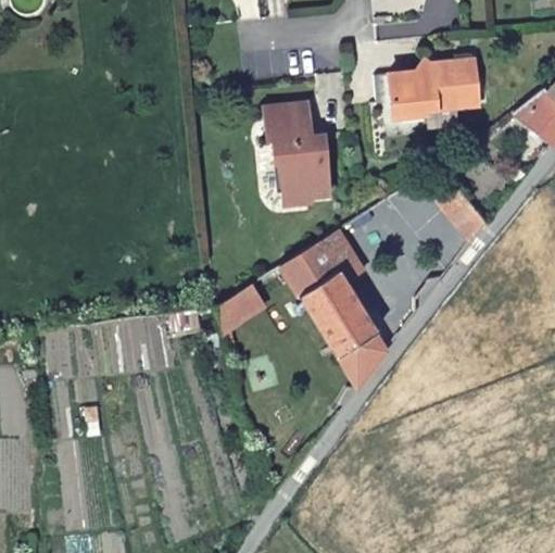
[(390,71),(394,100),(401,99),(403,116),(427,113),(426,109),(481,101),(476,57),(431,62),(420,73),(413,68),(390,71)]
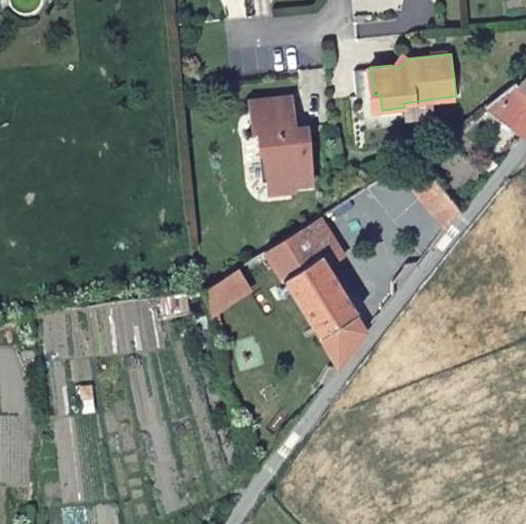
[(525,89),(522,85),(518,80),(486,105),(523,137),(525,132),(525,89)]
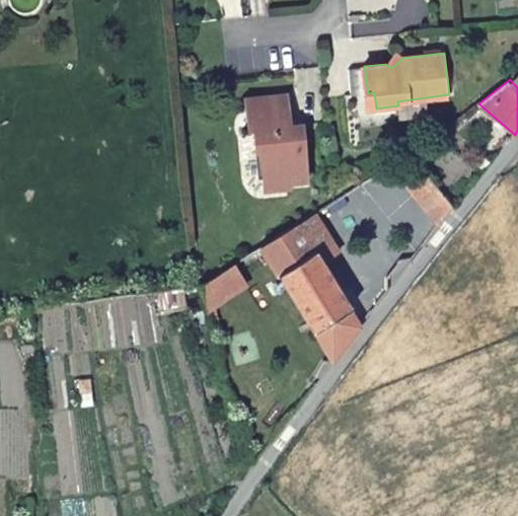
[(374,92),(368,93),(369,109),(376,108),(374,92)]
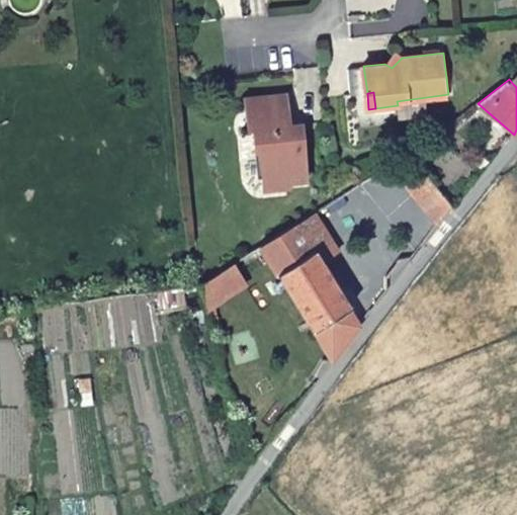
[(293,178),(294,184),(311,183),(307,148),(300,148),(298,127),(292,129),(289,96),(250,101),(254,132),(259,132),(261,159),(268,158),(270,180),(293,178)]
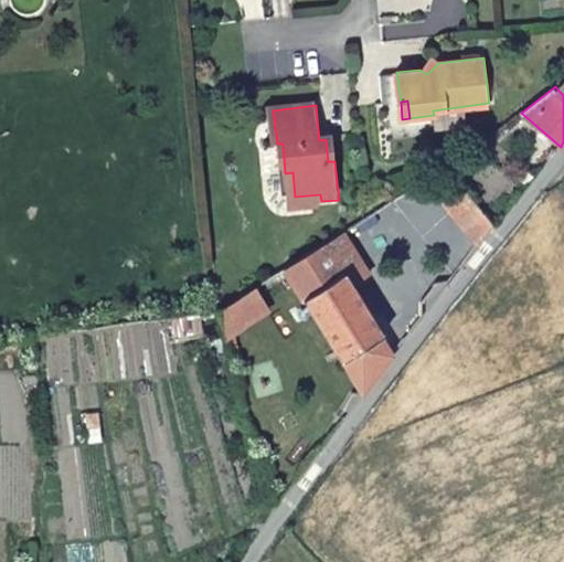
[(478,205),(449,166),(427,179),(457,233),(478,205)]
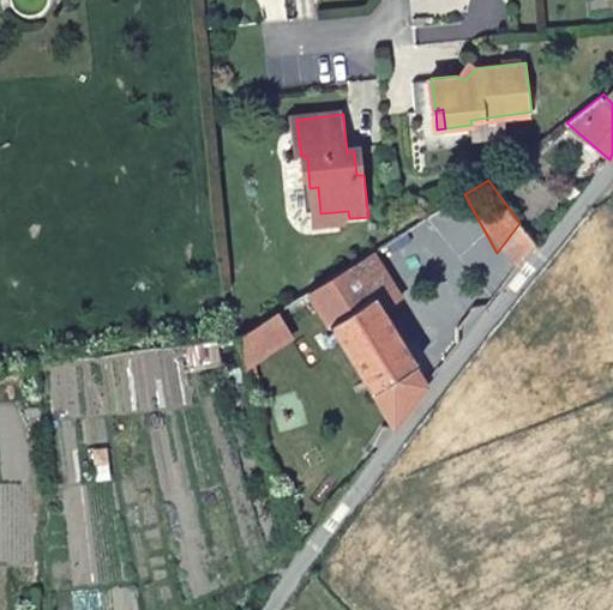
[(568,195),(575,201),(582,194),(574,188),(568,195)]
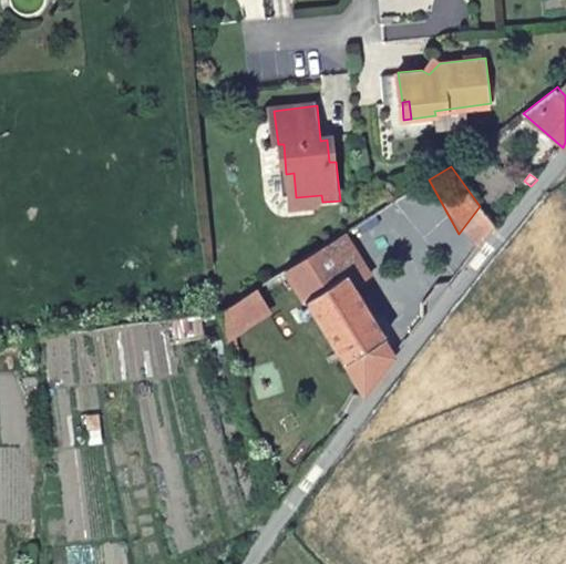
[(323,207),(322,202),(321,195),(296,197),(296,211),(323,207)]
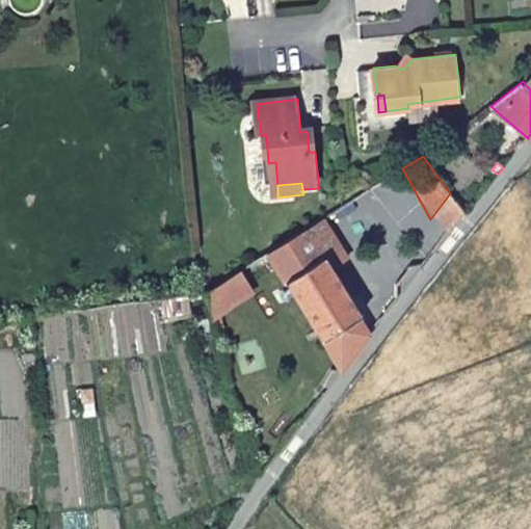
[(376,197),(374,187),(356,199),(362,207),(376,197)]
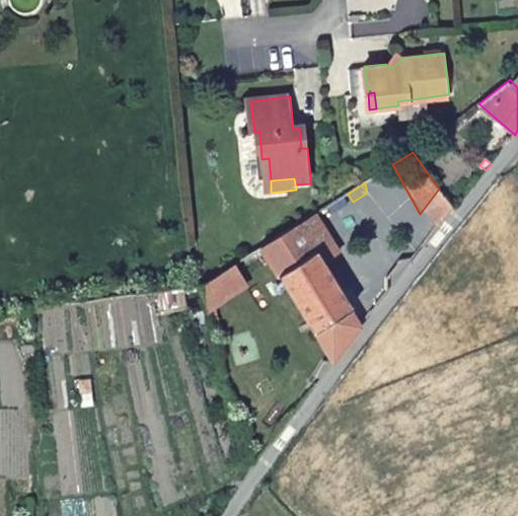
[(432,236),(452,207),(439,189),(420,214),(432,236)]
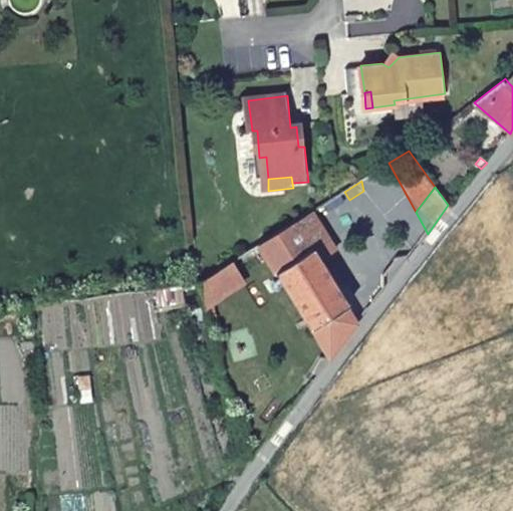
[(329,238),(313,212),(263,244),(330,360),(359,324),(313,247),(329,238)]
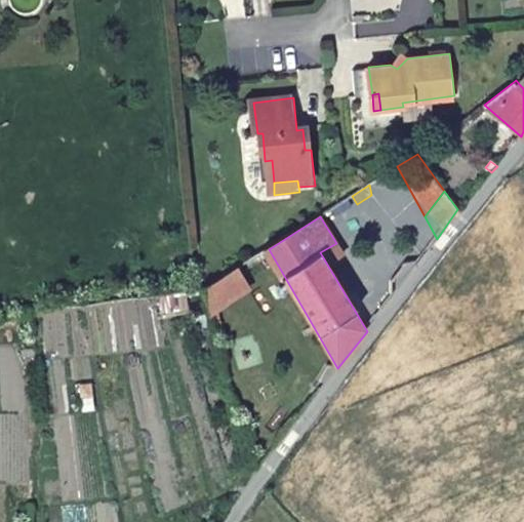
[(248,291),(243,266),(200,293),(212,311),(219,308),(248,291)]
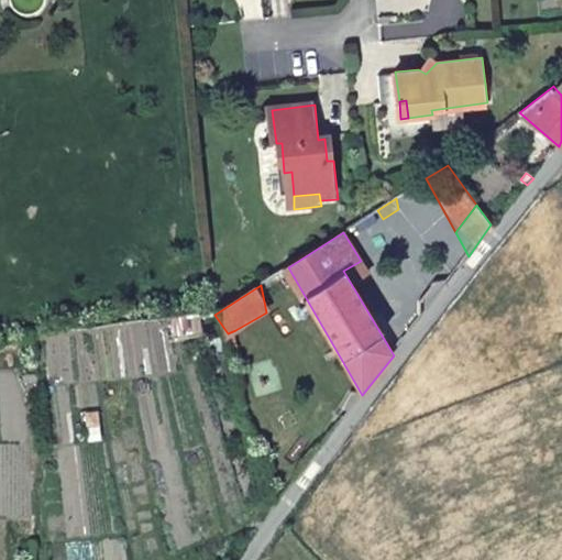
[(235,330),(228,333),(232,350),(240,346),(235,330)]
